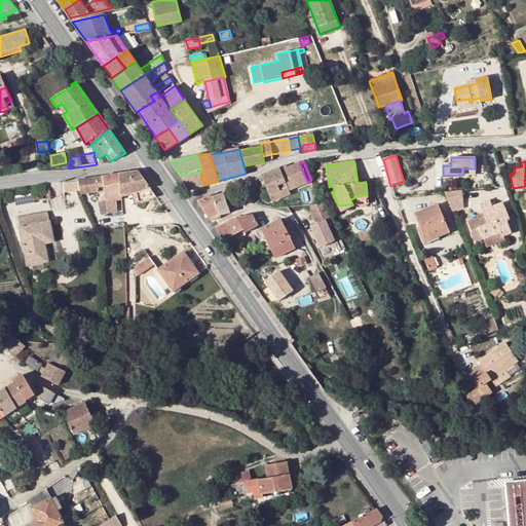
[(288,190),(307,182),(299,163),(287,168),(286,165),(261,176),(269,194),(286,187),(288,190)]
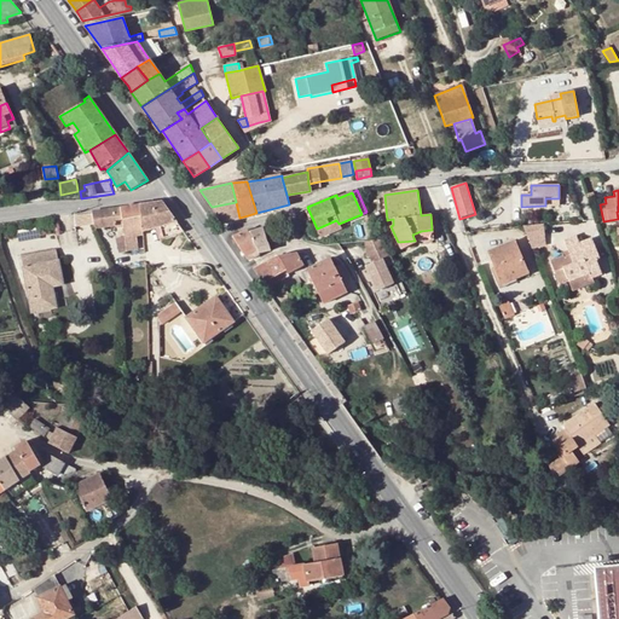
[(239,218),(236,202),(212,207),(221,223),(239,218)]
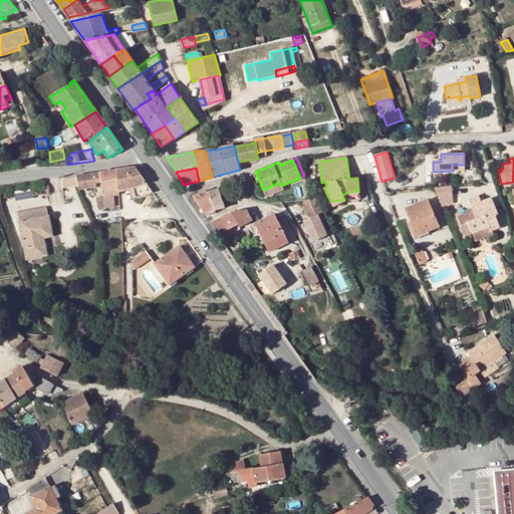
[(118,193),(130,190),(148,185),(136,169),(115,172),(118,193)]
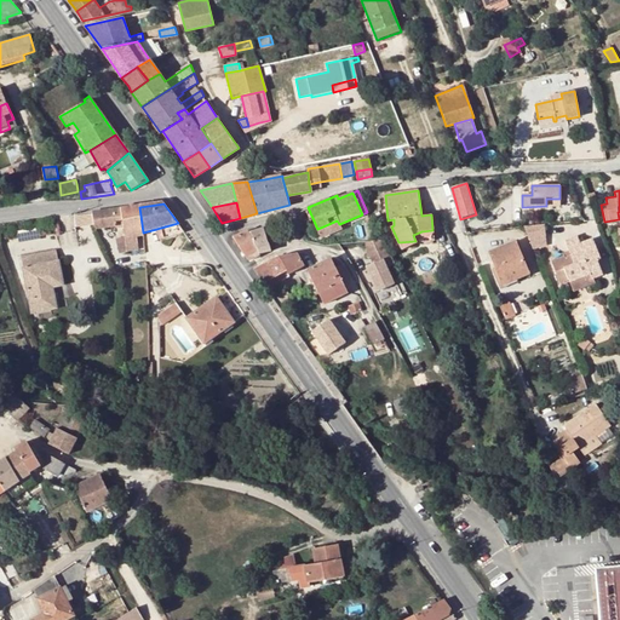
[(139,207),(114,210),(115,223),(124,222),(126,251),(138,250),(137,236),(143,235),(143,233),(139,207)]
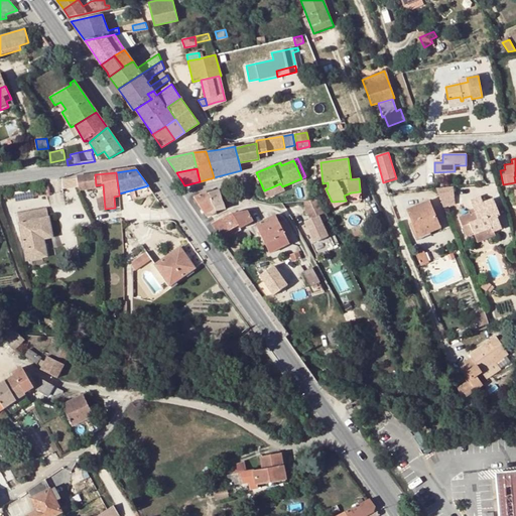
[(92,175),(77,177),(79,187),(81,191),(96,189),(96,185),(95,174),(92,175)]
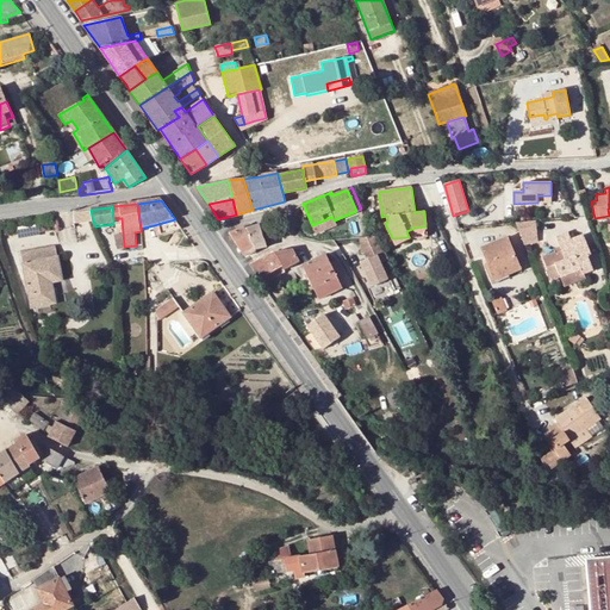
[(75,224),(93,222),(91,210),(74,211),(75,224)]
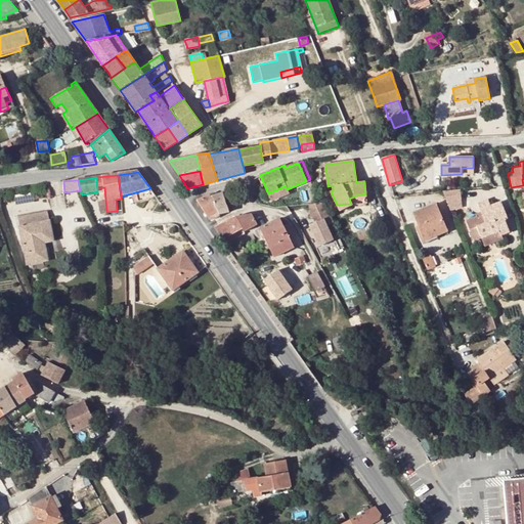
[(288,192),(287,189),(285,186),(268,193),(271,200),(288,192)]
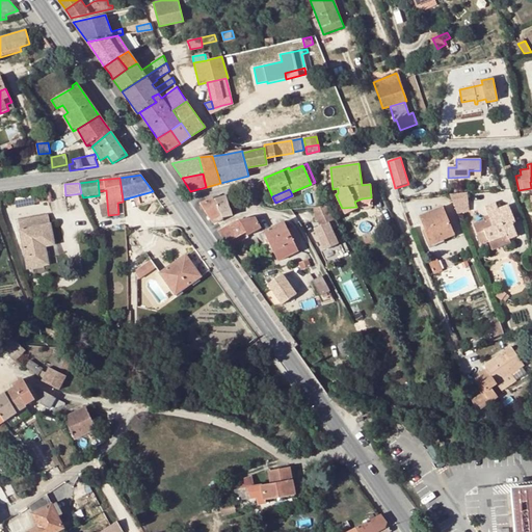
[(134,196),(136,207),(156,201),(159,200),(153,191),(134,196)]
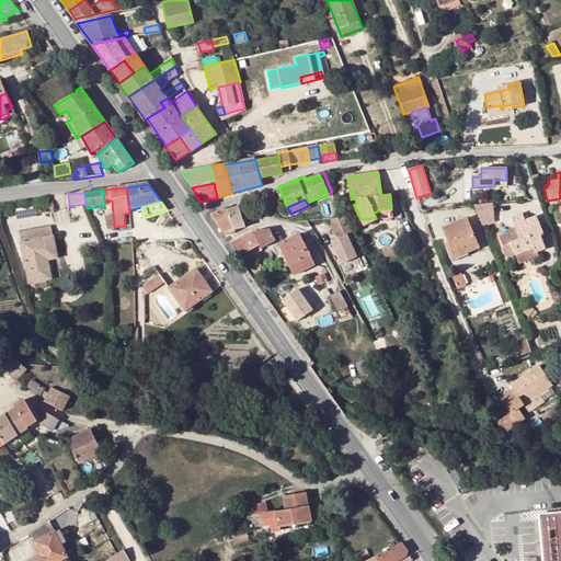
[(494,203),(476,205),(479,216),(495,214),(494,203)]
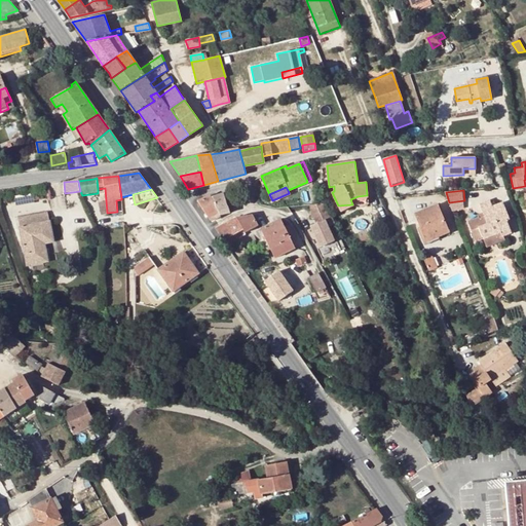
[(229,213),(223,193),(211,198),(220,215),(229,213)]
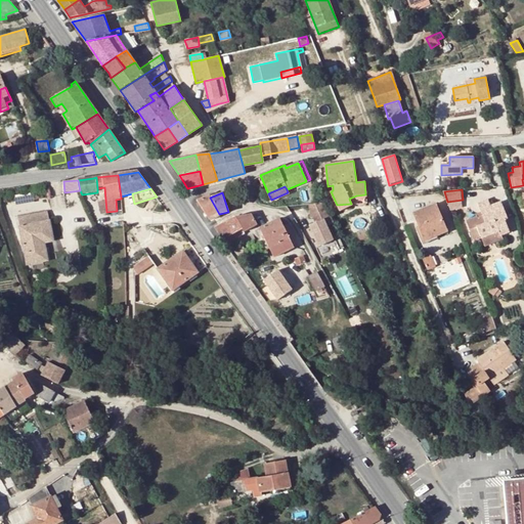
[(220,216),(219,214),(210,198),(209,194),(198,200),(205,211),(211,220),(220,216)]
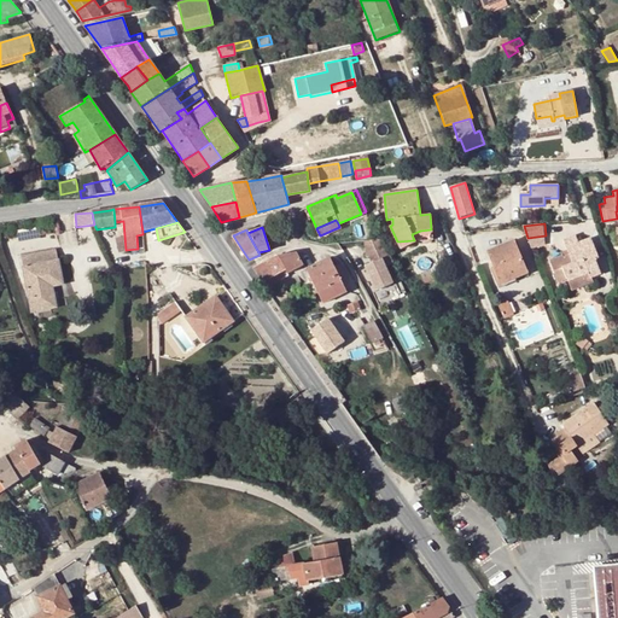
[(412,234),(414,240),(418,240),(431,233),(431,229),(420,231),(412,234)]
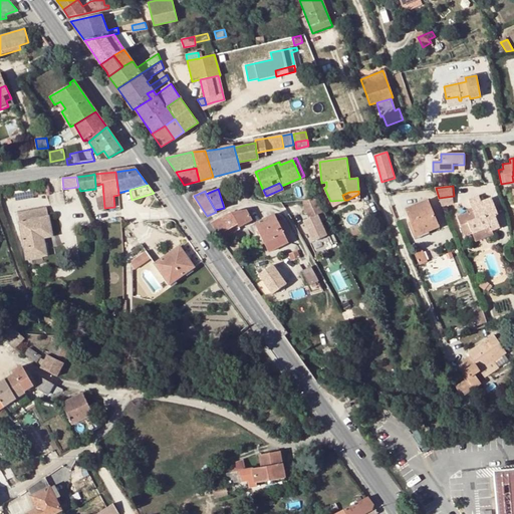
[(469,222),(473,233),(489,226),(491,231),(499,228),(494,215),(496,214),(490,199),(481,202),(478,196),(469,200),(473,210),(457,216),(461,225),(469,222)]
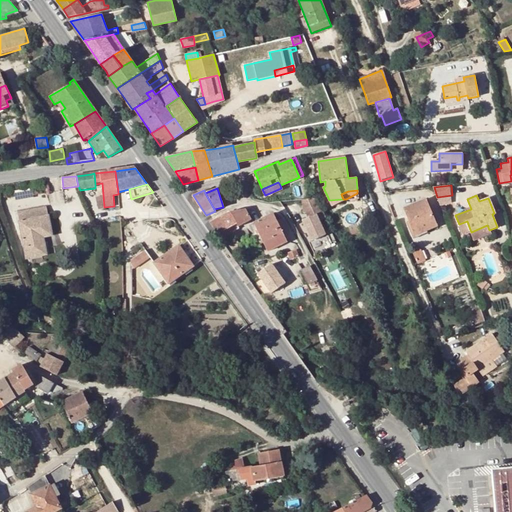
[(403,208),(414,232),(425,227),(426,230),(436,226),(425,199),(403,208)]
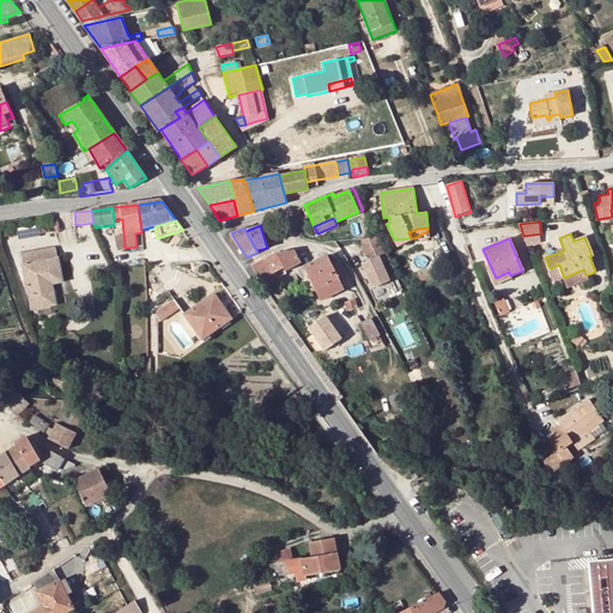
[(377,240),(364,240),(365,256),(375,255),(377,259),(365,265),(376,289),(393,281),(386,266),(393,262),(383,241),(382,240),(377,240)]
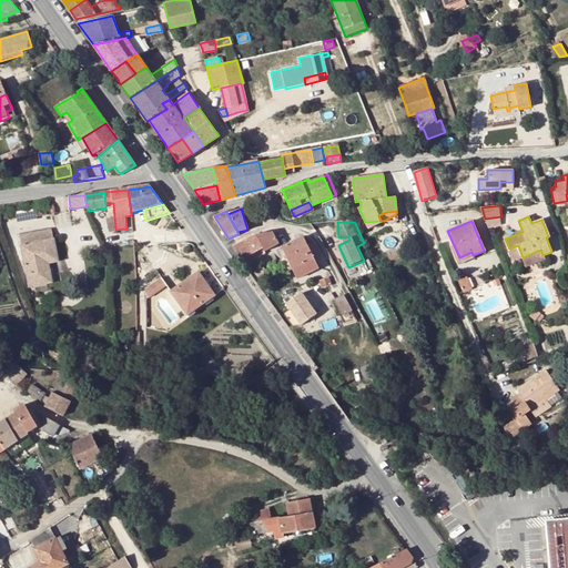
[(51,231),(20,236),(29,287),(52,283),(49,264),(58,262),(51,231)]
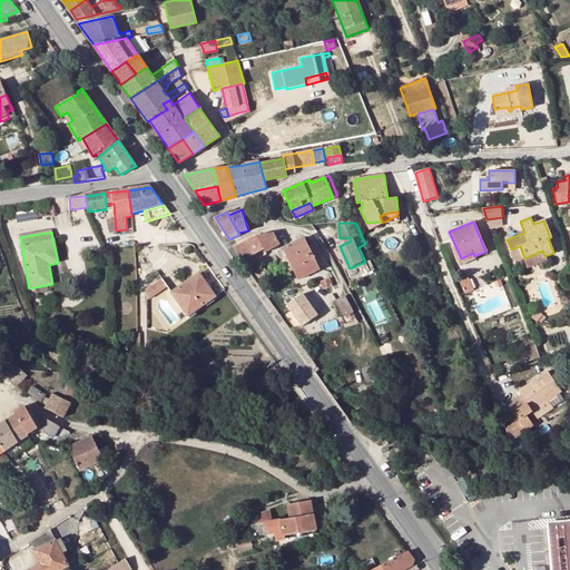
[(234,247),(243,261),(263,249),(265,253),(279,244),(274,233),(268,234),(253,237),(243,242),(234,247)]
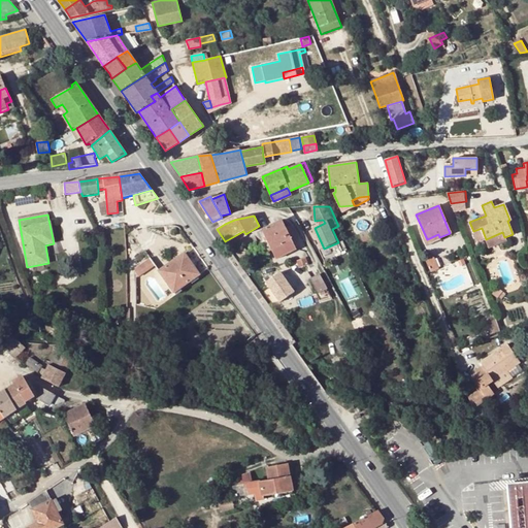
[(282,220),(262,230),(271,251),(276,259),(296,249),(291,240),(285,227),(282,220)]
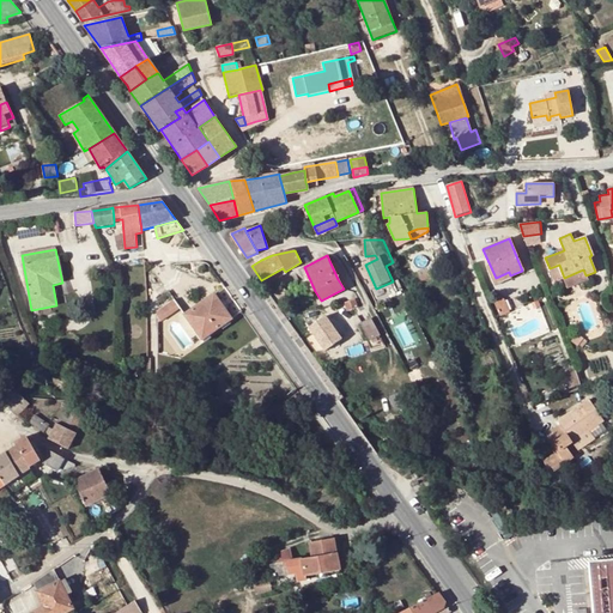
[(335,261),(331,263),(338,279),(344,275),(335,261)]
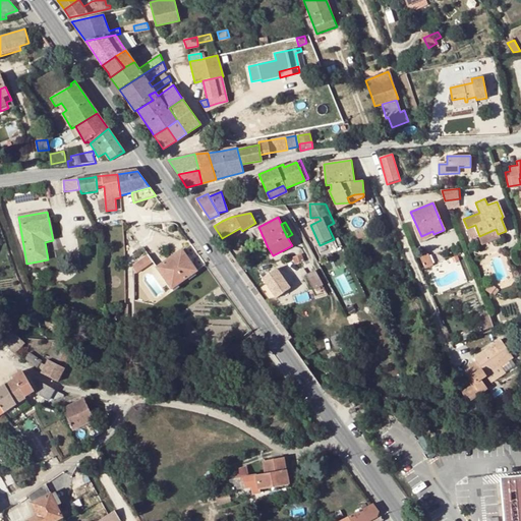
[(264,248),(268,247),(258,227),(253,229),(257,238),(259,240),(264,248)]
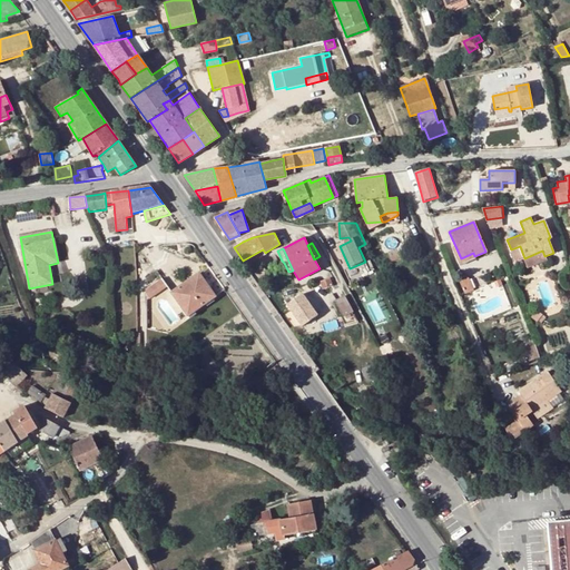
[(547,261),(544,256),(542,251),(524,258),(529,268),(547,261)]
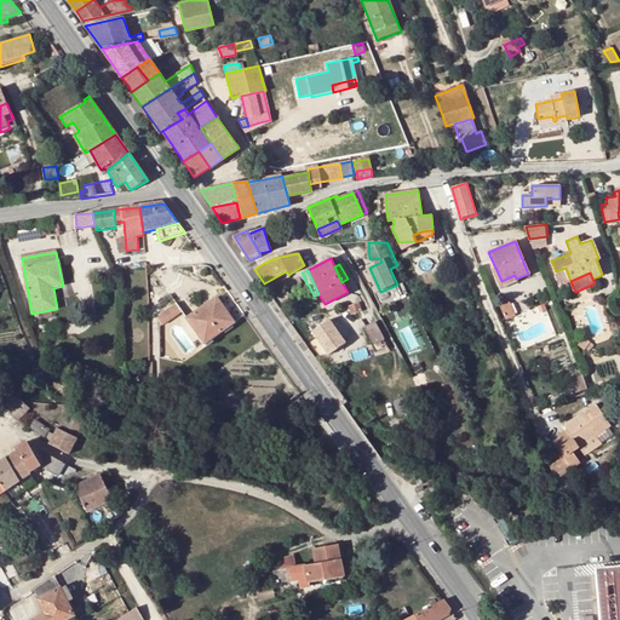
[(217,298),(187,319),(205,344),(234,323),(217,298)]
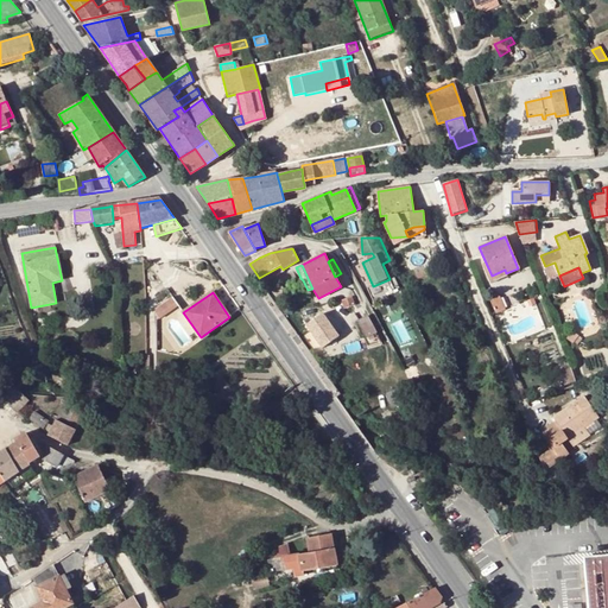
[(352,297),(343,301),(346,308),(354,304),(352,297)]
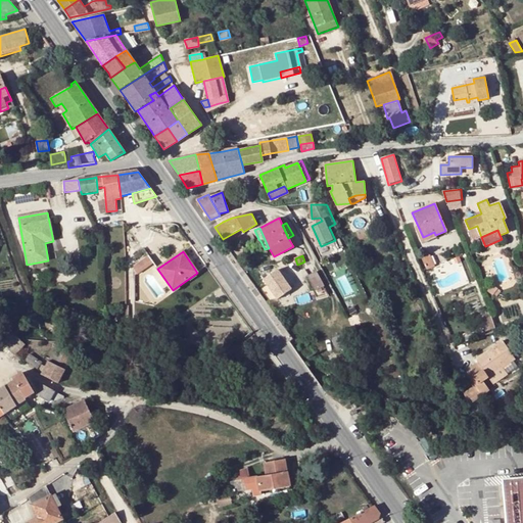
[(150,256),(135,266),(135,271),(138,274),(149,267),(147,264),(153,260),(150,256)]
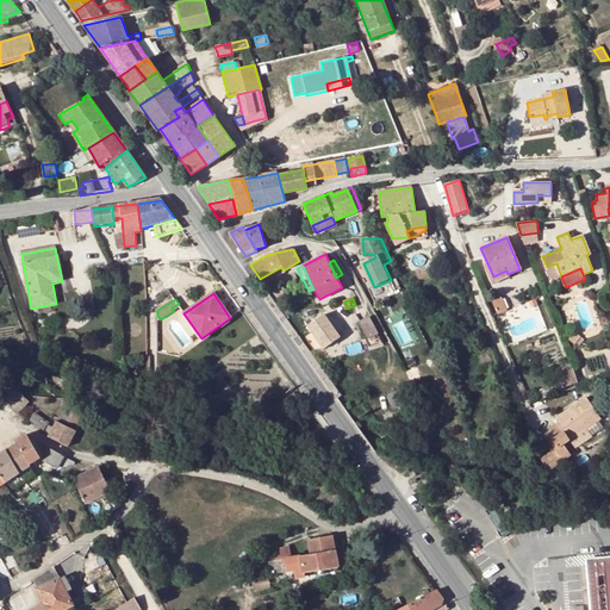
[(324,349),(342,337),(325,312),(306,325),(324,349)]
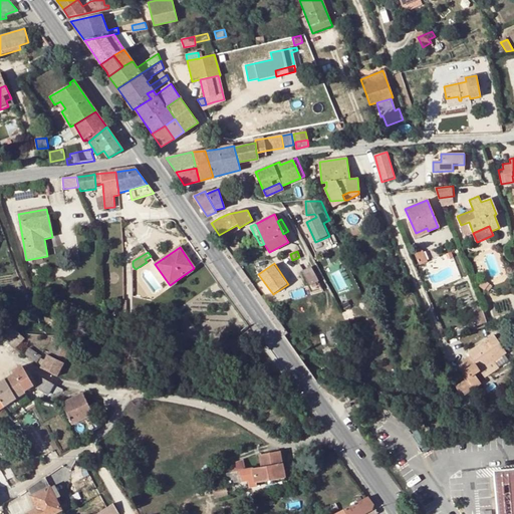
[(303,271),(303,272),(308,281),(310,285),(318,281),(311,267),(310,266),(303,271)]
